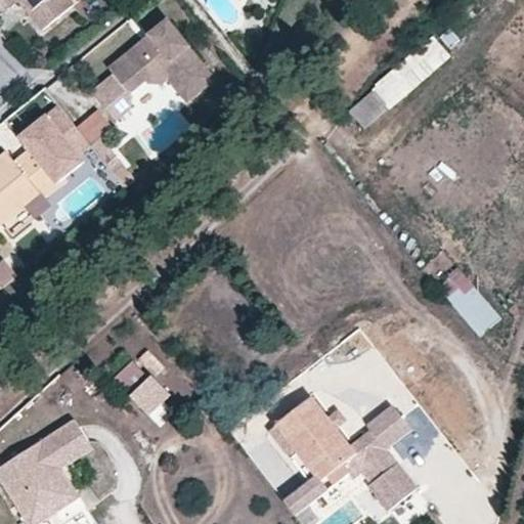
[(6,0),(12,8),(18,2),(22,0),(23,0),(33,12),(29,14),(42,31),(74,6),(68,0),(6,0)]
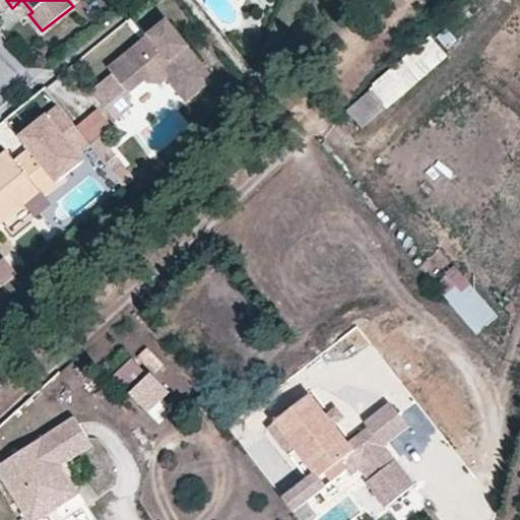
[(22,0),(21,0),(18,2),(28,14),(33,12),(22,0)]
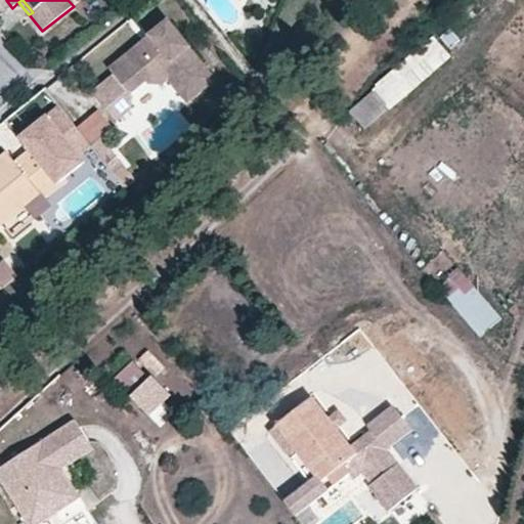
[(143,57),(137,50),(105,74),(112,81),(87,99),(110,128),(125,117),(126,99),(142,87),(161,88),(166,84),(178,99),(209,77),(168,26),(147,41),(155,49),(143,57)]
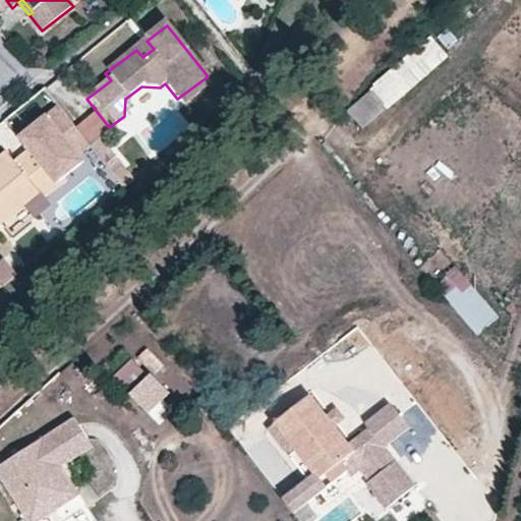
[(365,126),(449,50),(430,30),(347,107),(365,126)]
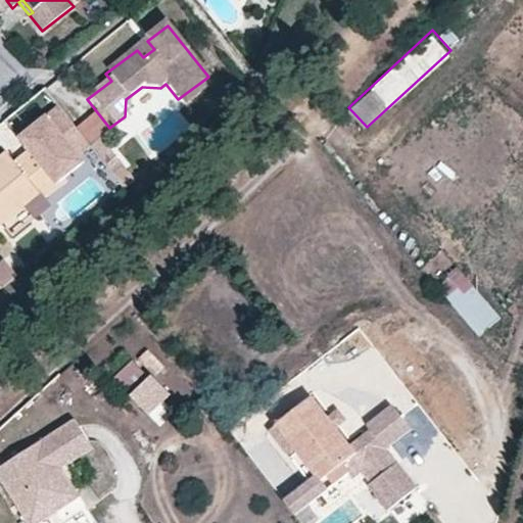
[(154,49),(147,41),(137,50),(143,57),(154,49)]
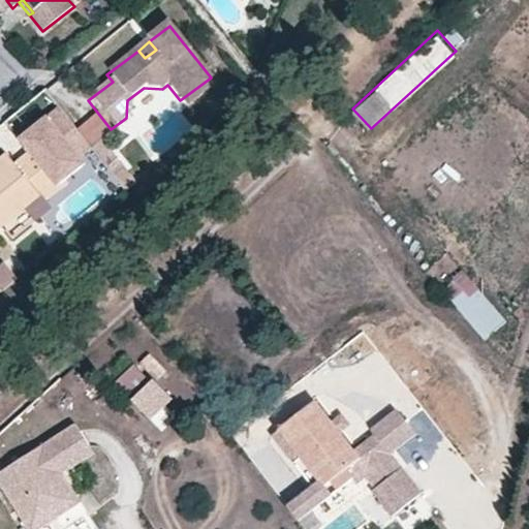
[(219,87),(211,78),(180,100),(188,111),(219,87)]
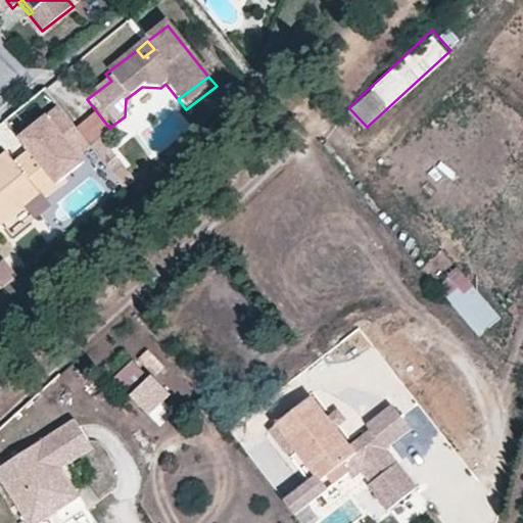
[(163,92),(160,88),(142,87),(126,99),(125,116),(128,120),(163,92)]
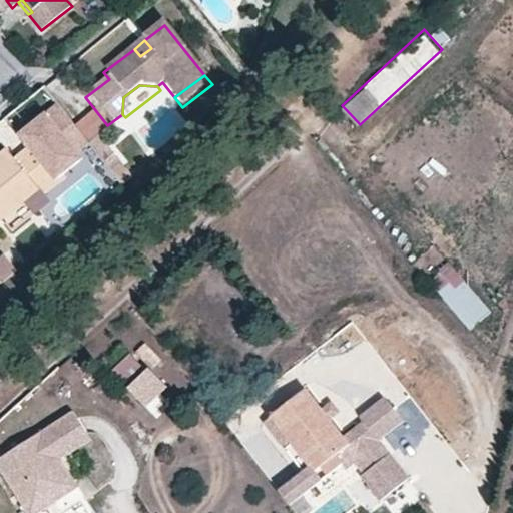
[(57,185),(84,163),(79,156),(91,146),(58,105),(19,137),(29,149),(15,160),(12,156),(0,165),(0,220),(38,190),(45,198),(59,187),(57,185)]
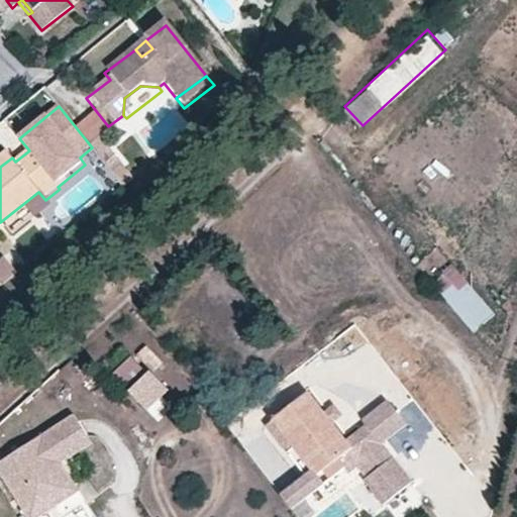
[(0,167),(12,158),(6,151),(0,156),(0,167)]
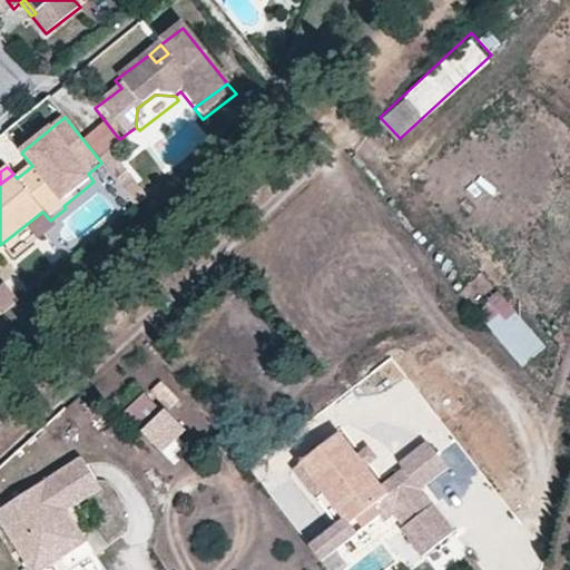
[(0,286),(0,296),(9,290),(5,284),(0,286)]
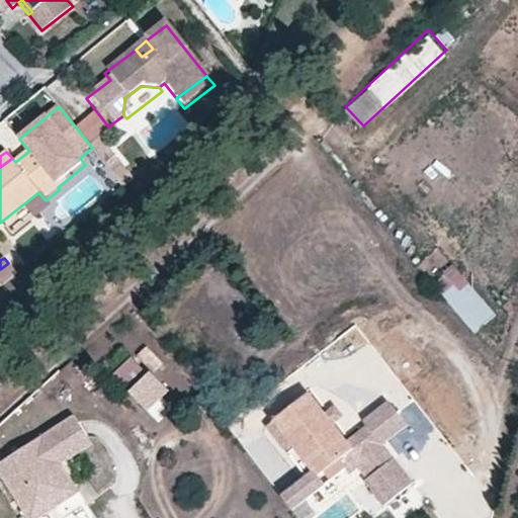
[(470,331),(494,316),(458,260),(435,275),(470,331)]
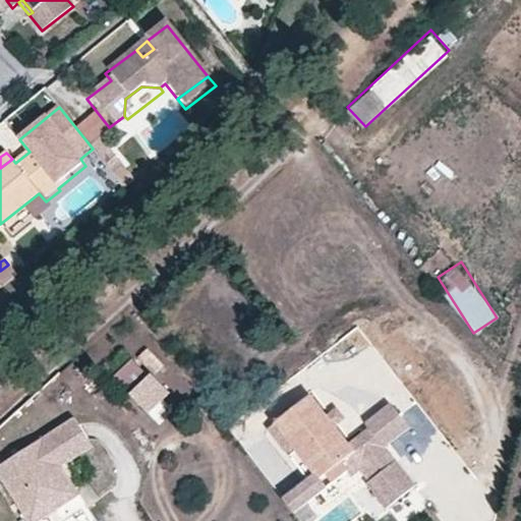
[(0,284),(3,287),(17,276),(8,265),(0,271),(0,284)]
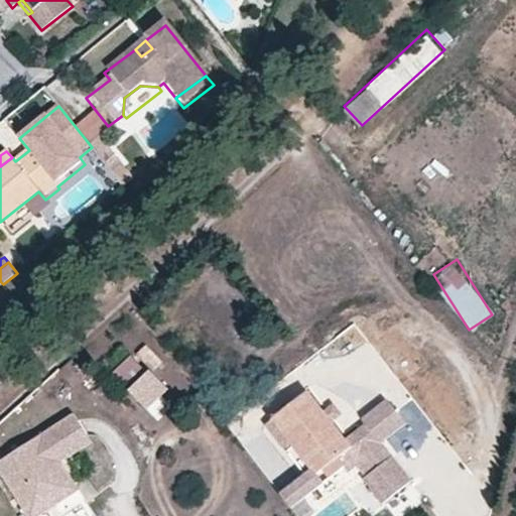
[(166,385),(148,366),(146,369),(129,352),(113,368),(148,403),(166,385)]
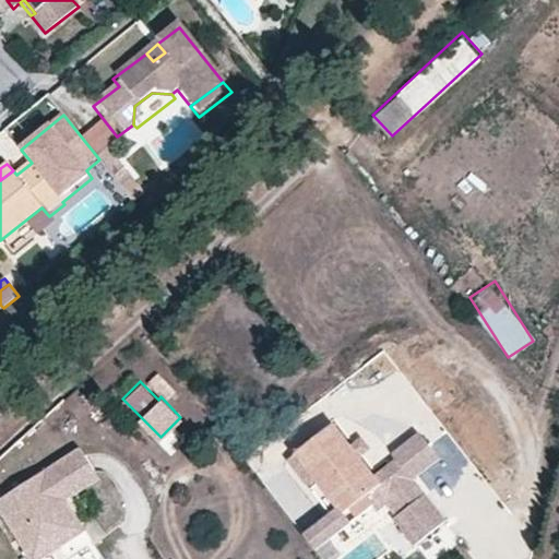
[(382,503),(414,478),(440,458),(419,431),(372,467),(332,417),(290,449),(333,503),(302,527),(316,545),(355,514),(360,521),(382,503)]
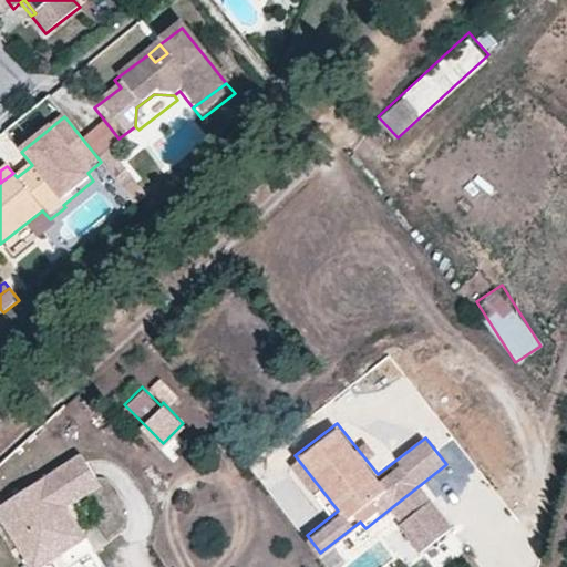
[(62,504),(96,482),(76,452),(0,501),(0,521),(24,558),(57,537),(63,547),(83,535),(66,509),(63,513),(59,506),(62,504)]
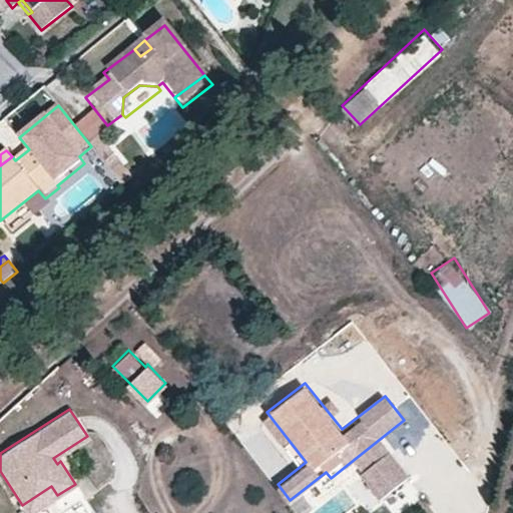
[(380,439),(351,462),(361,475),(390,452),(380,439)]
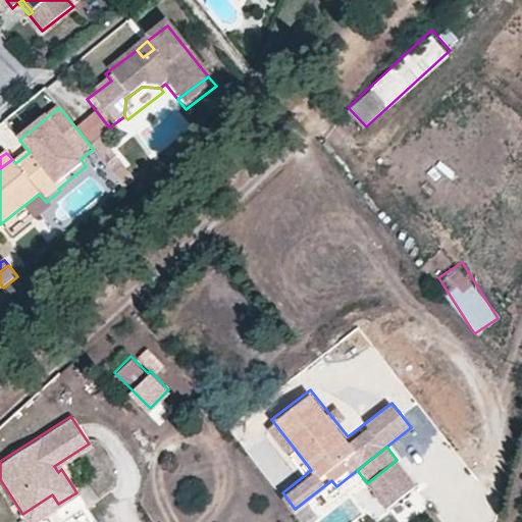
[(397,460),(367,483),(387,509),(417,485),(397,460)]
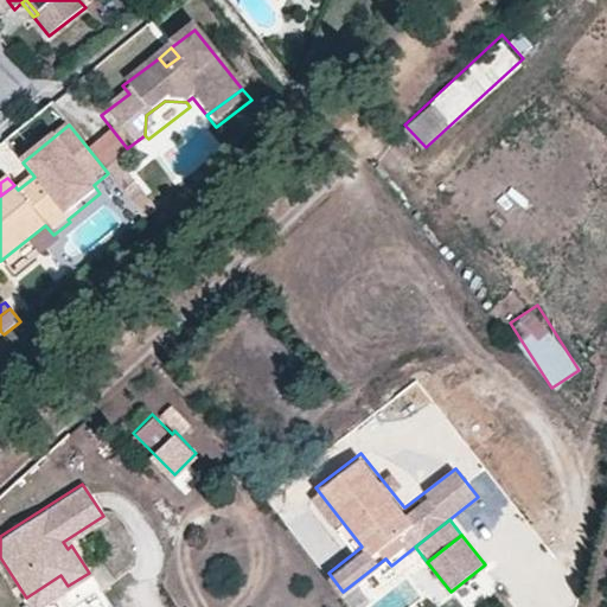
[(32,606),(36,606),(68,586),(61,575),(26,598),(32,606)]
